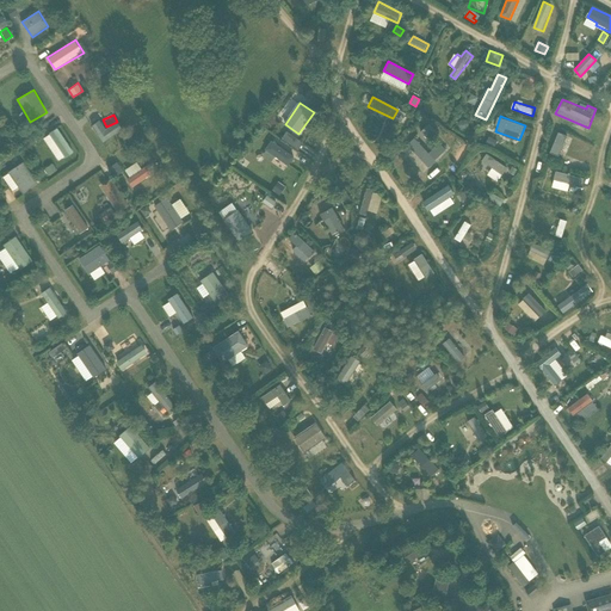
[(92,125),(104,143),(124,129),(118,121),(107,129),(100,119),(92,125)]
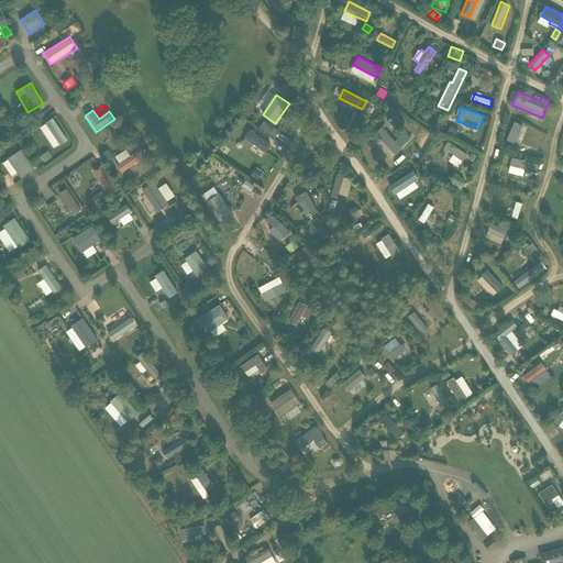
[(396,114),(388,121),(395,129),(403,122),(396,114)]
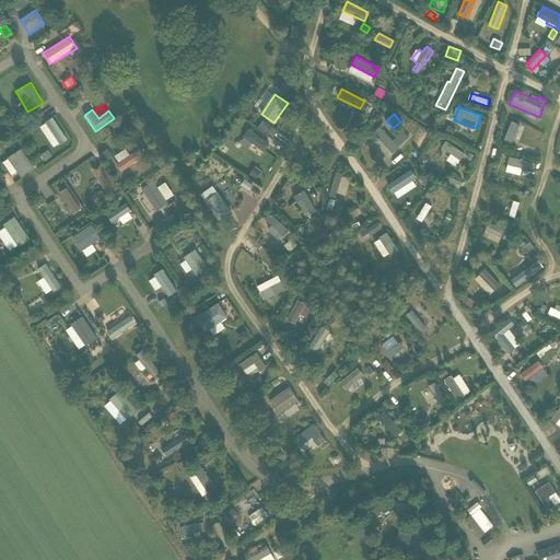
[(47,120),(59,144),(67,140),(55,117),(47,120)]
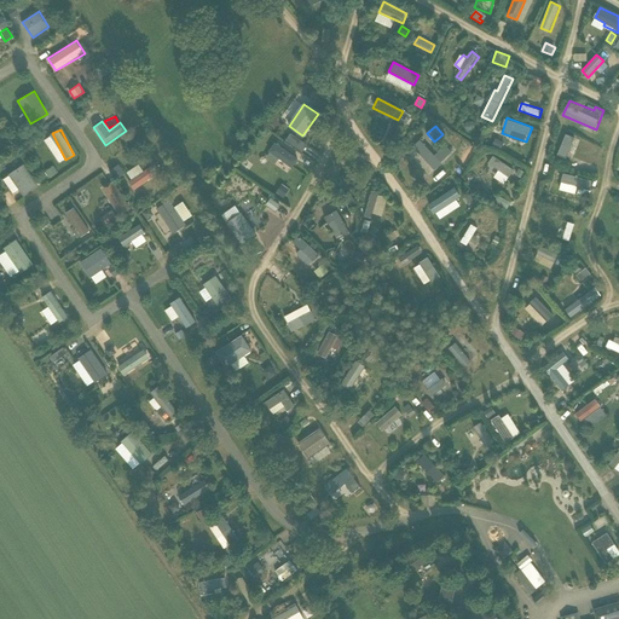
[(266,157),(276,163),(279,158),(294,167),(300,157),(276,143),(266,157)]
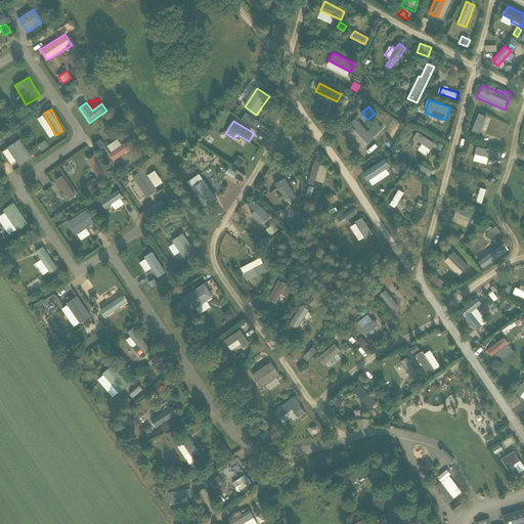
[(429,156),(436,142),(418,131),(413,138),(423,144),(419,149),(429,156)]
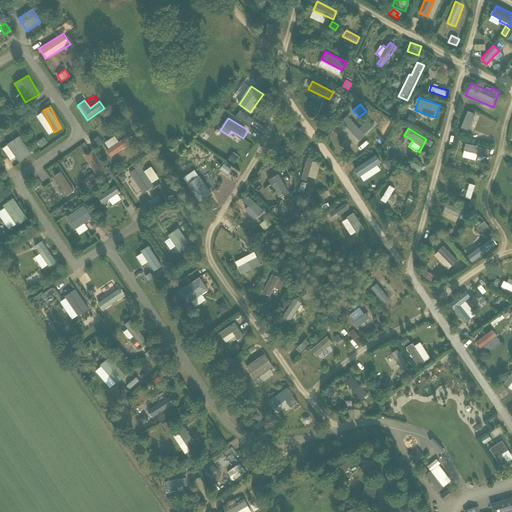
[(238,142),(241,138),(232,131),(229,136),(238,142)]
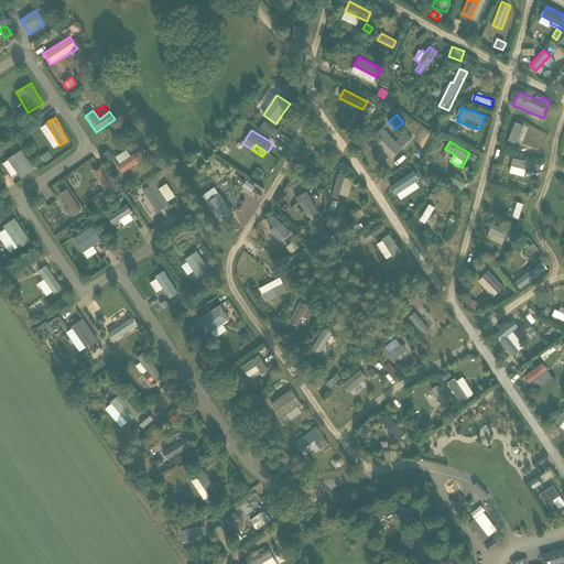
[(18,173),(21,179),(35,169),(22,149),(2,162),(11,176),(18,173)]
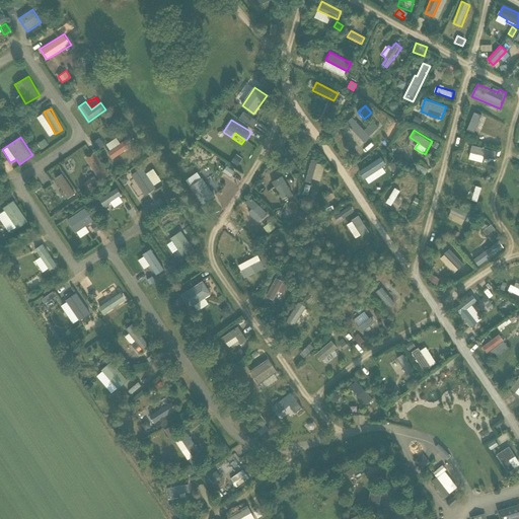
[(44,140),(38,144),(42,149),(48,145),(44,140)]
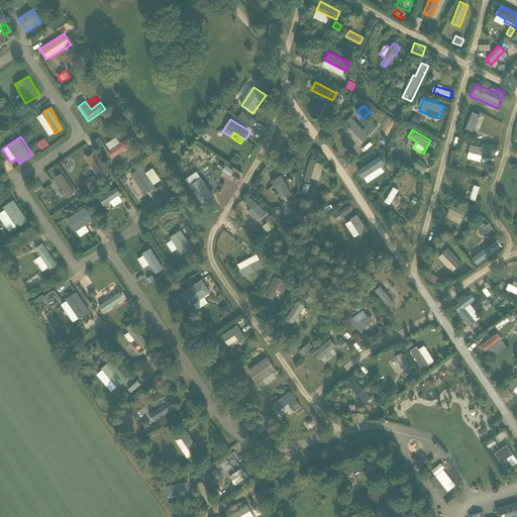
[(113,159),(129,147),(124,139),(108,150),(113,159)]
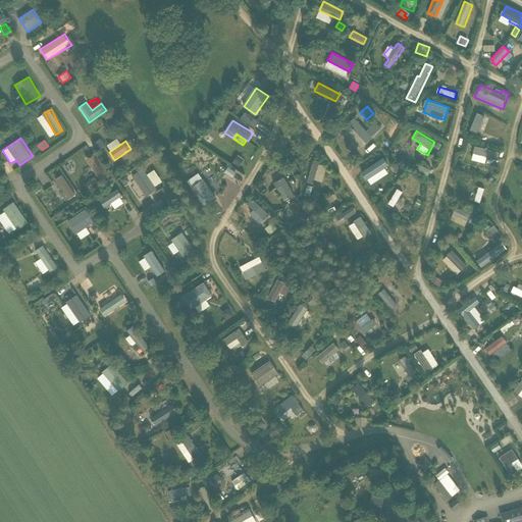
[(476,159),(491,162),(493,151),(479,147),(476,159)]
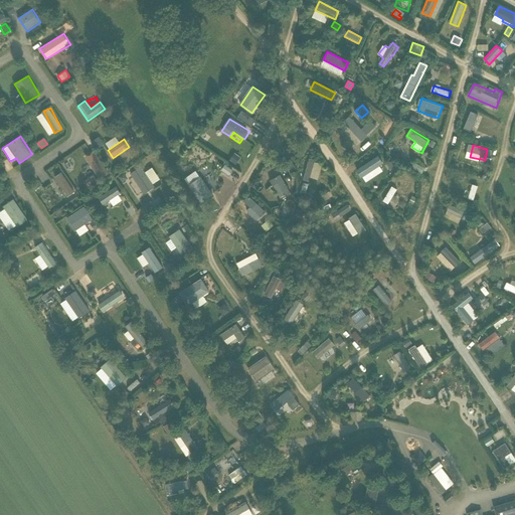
[(87,156),(101,180),(111,174),(97,150),(87,156)]
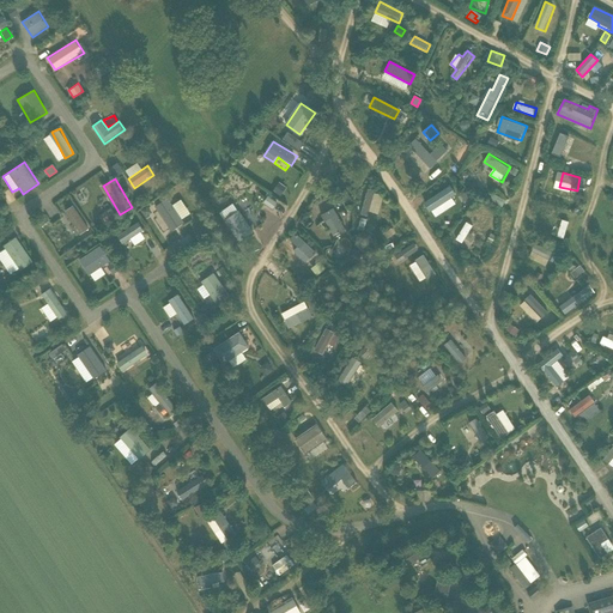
[(279,182),(274,190),(281,195),(287,187),(279,182)]
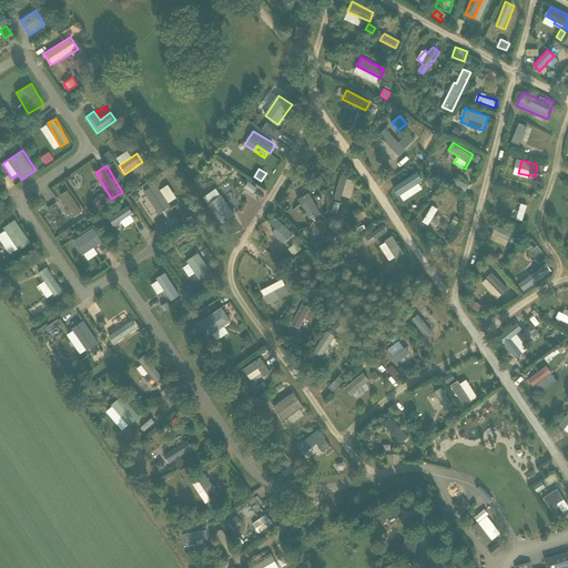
[(417,173),(393,188),(398,196),(399,195),(423,181),(417,173)]
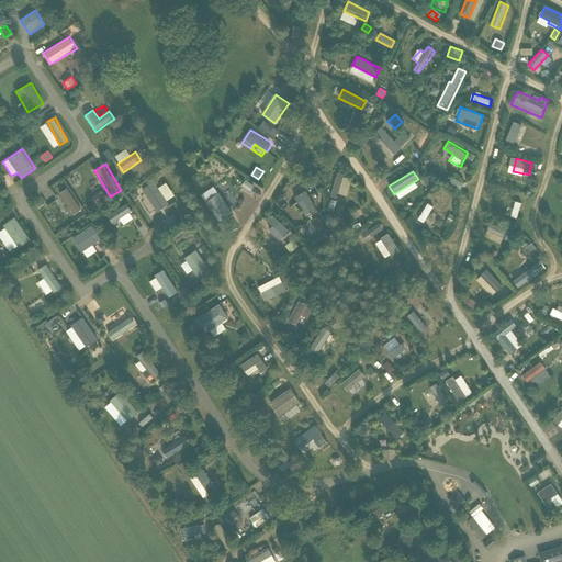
[(333,197),(338,198),(339,194),(348,195),(352,177),(337,173),(333,197)]
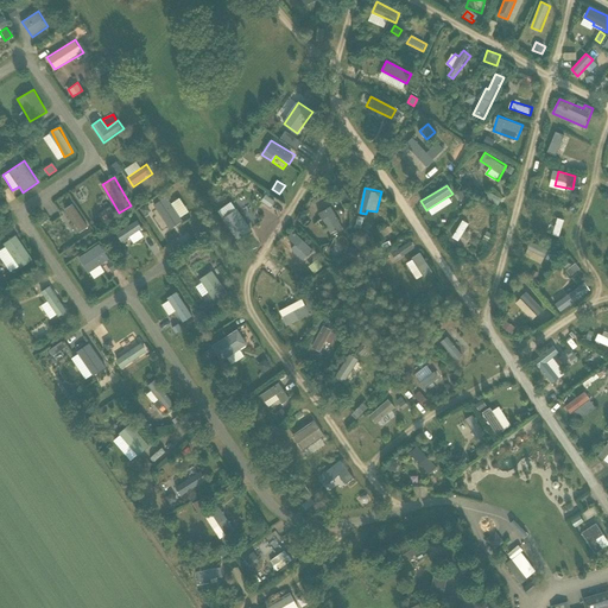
[(263,201),(272,207),(276,200),(267,194),(263,201)]
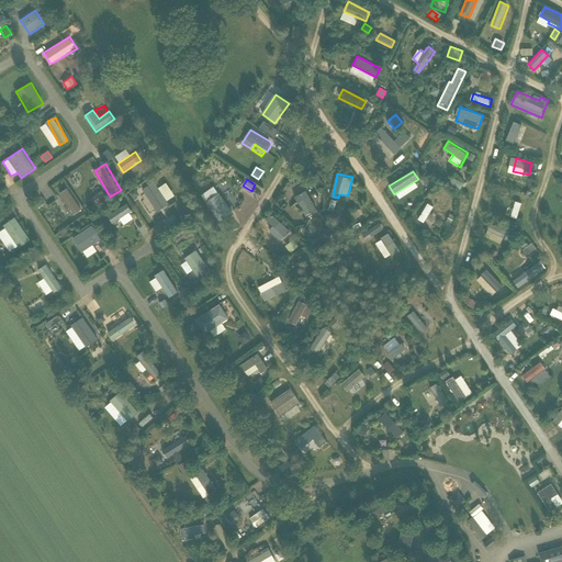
[(154,181),(143,190),(158,212),(169,204),(154,181)]
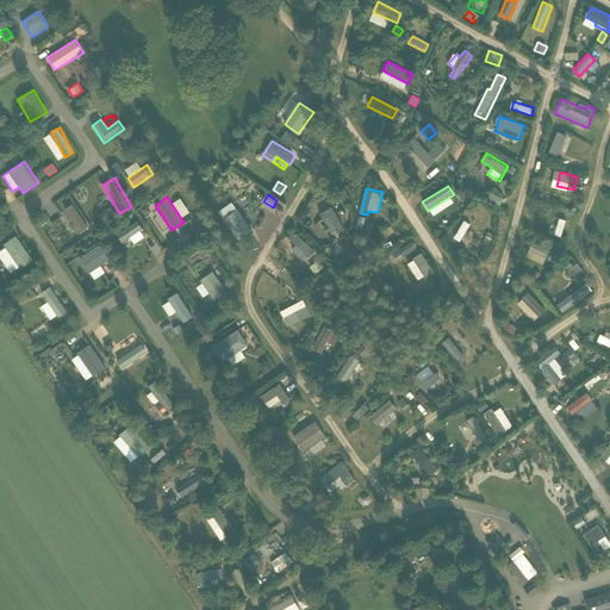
[(236,201),(222,209),(237,240),(251,232),(236,201)]
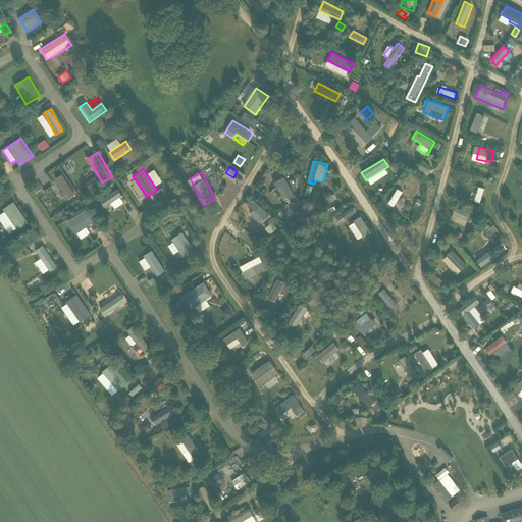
[(56,178),(67,200),(75,196),(65,174),(56,178)]
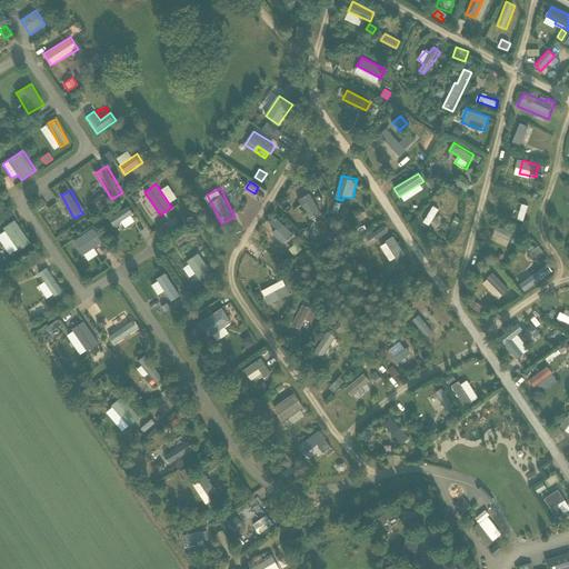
[(99,209),(110,202),(103,193),(92,200),(99,209)]
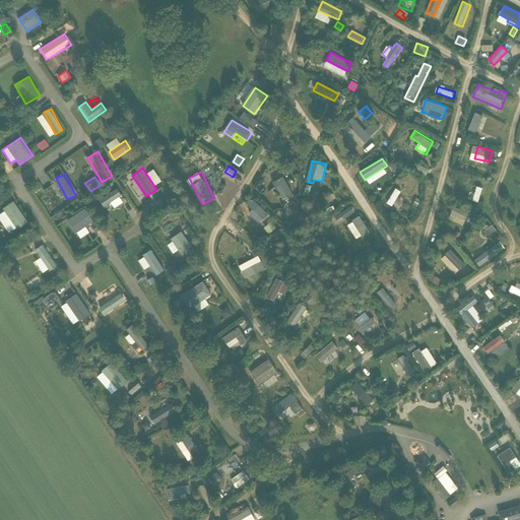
[(293,194),(283,177),(272,183),(275,188),(281,185),(287,197),(293,194)]
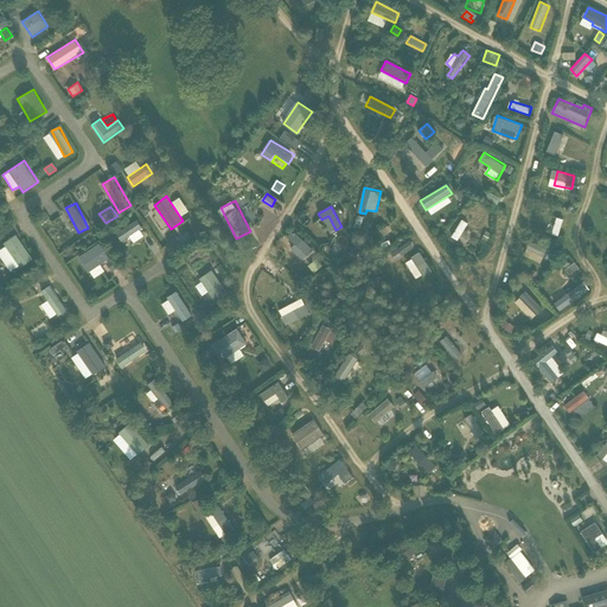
[(553,234),(560,236),(566,218),(557,217),(553,234)]
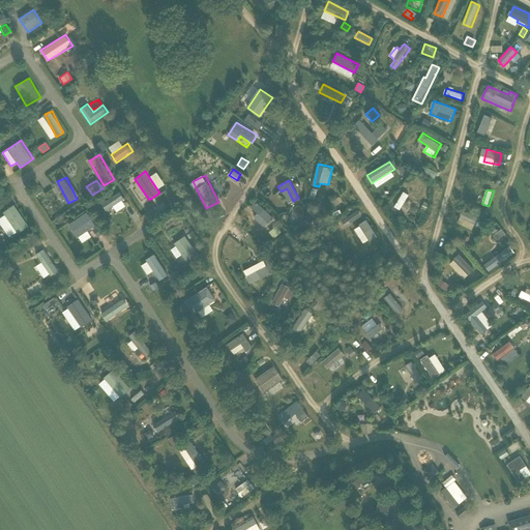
[(402,210),(410,194),(404,190),(395,207),(402,210)]
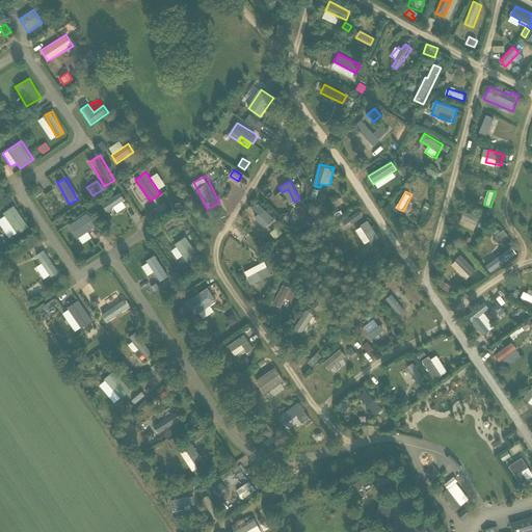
[(114,207),(117,212),(128,207),(122,193),(102,203),(107,211),(114,207)]
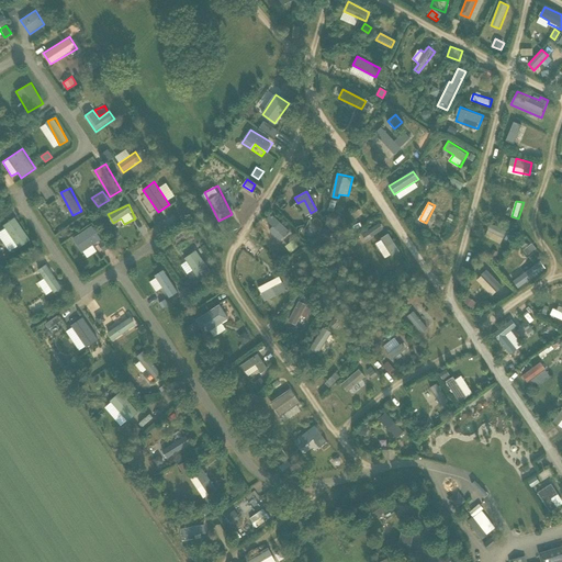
[(355,218),(363,213),(360,209),(351,214),(355,218)]
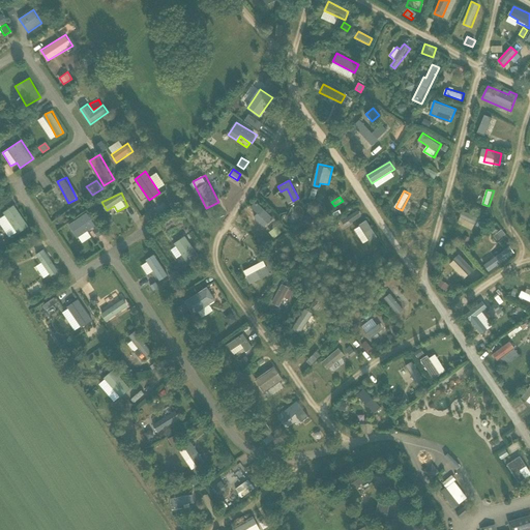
[(404,207),(408,209),(414,200),(409,197),(404,207)]
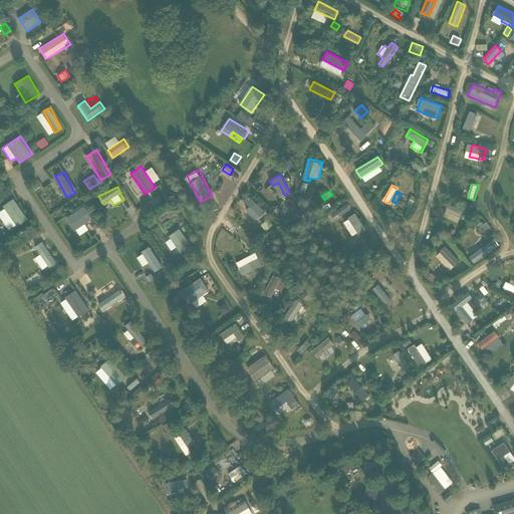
[(249,196),(245,201),(251,207),(247,211),(257,220),(266,211),(249,196)]
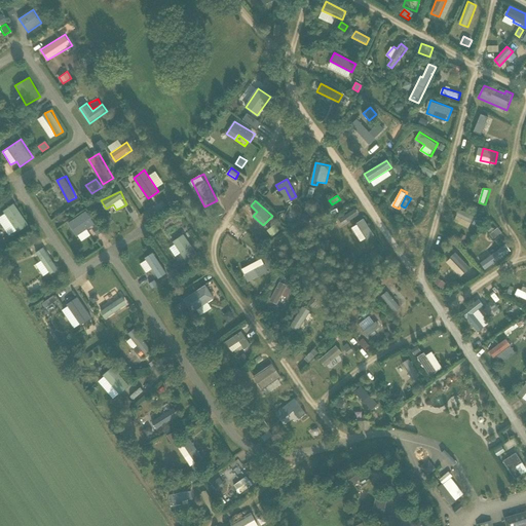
[(421,200),(417,207),(423,210),(426,203),(421,200)]
